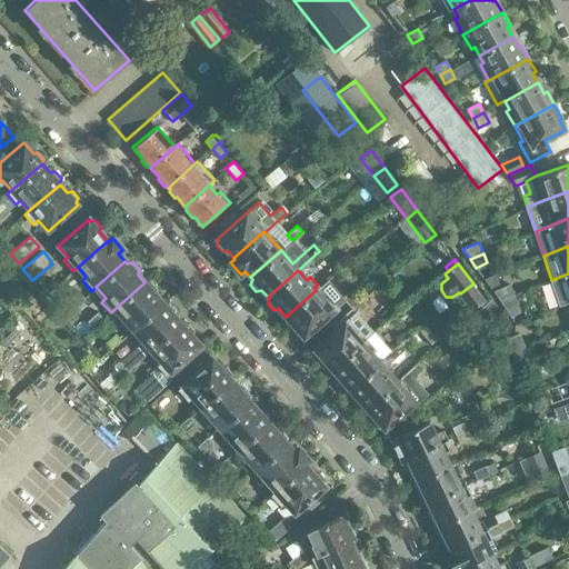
[(560,303),(568,299),(568,273),(551,280),(560,303)]
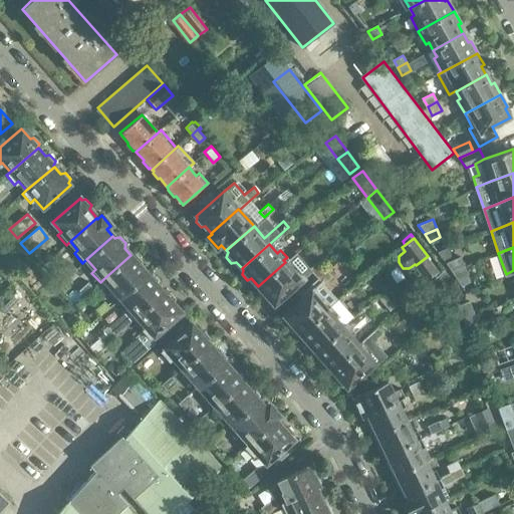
[(286,263),(285,262),(258,286),(259,287),(257,291),(263,297),(267,297),(274,304),(311,271),(308,268),(296,254),(286,263)]
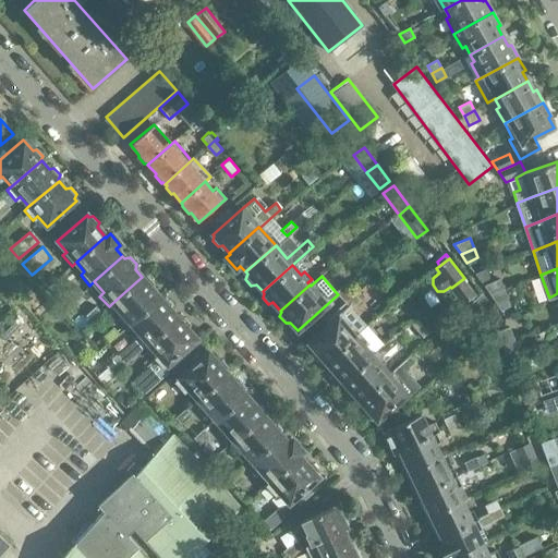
[(126,327),(131,324),(160,298),(153,290),(154,284),(148,277),(143,278),(142,277),(112,303),(121,313),(118,316),(126,327)]
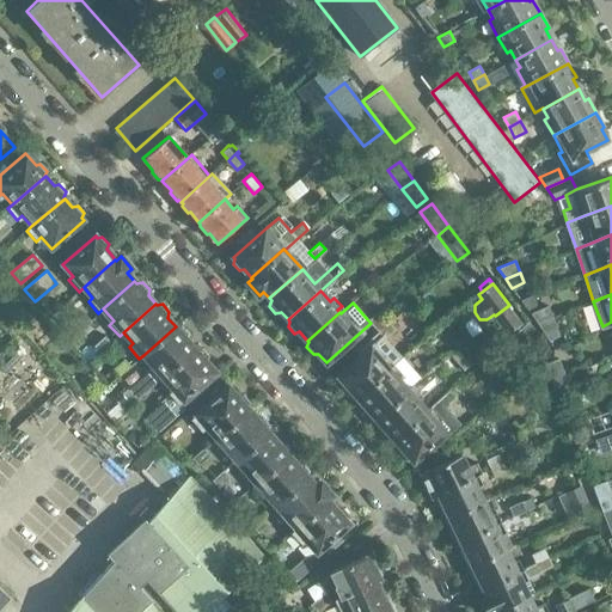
[(519,318),(509,305),(495,316),(506,330),(519,318)]
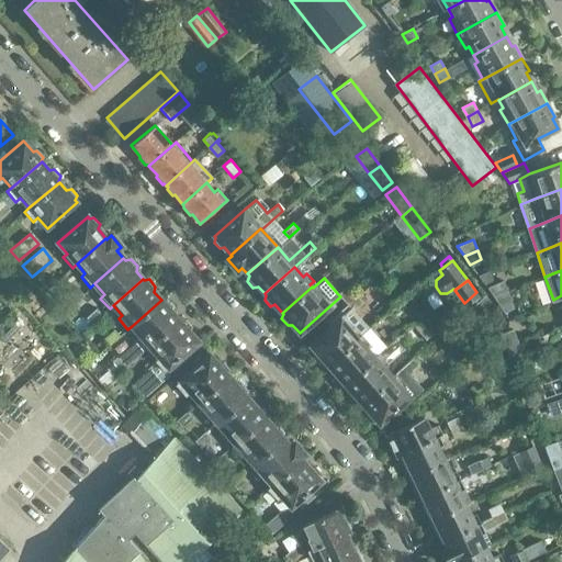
[(489,288),(494,296),(508,290),(505,280),(489,288)]
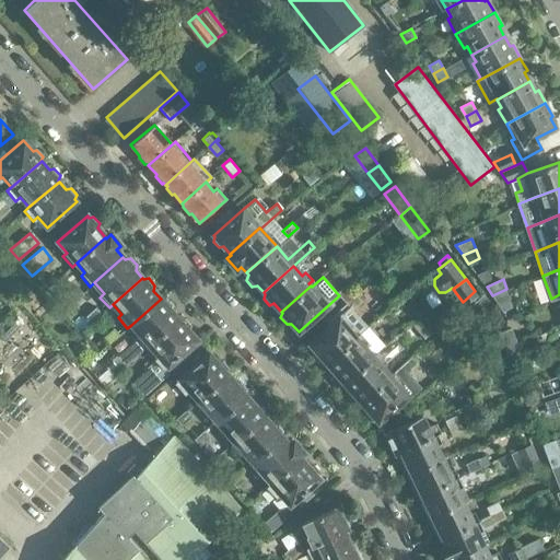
[(347,283),(336,292),(339,295),(342,300),(352,291),(347,283)]
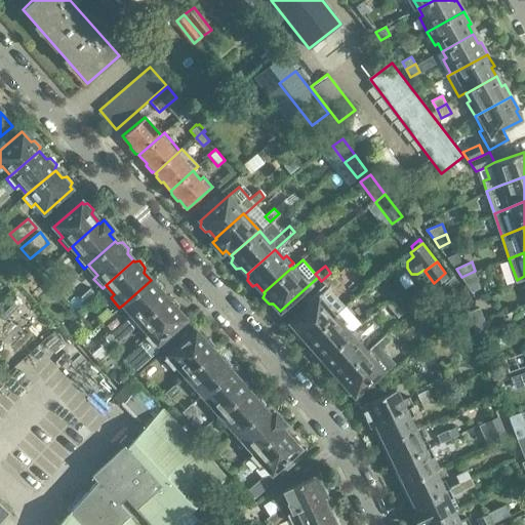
[(63,276),(69,282),(78,274),(72,268),(63,276)]
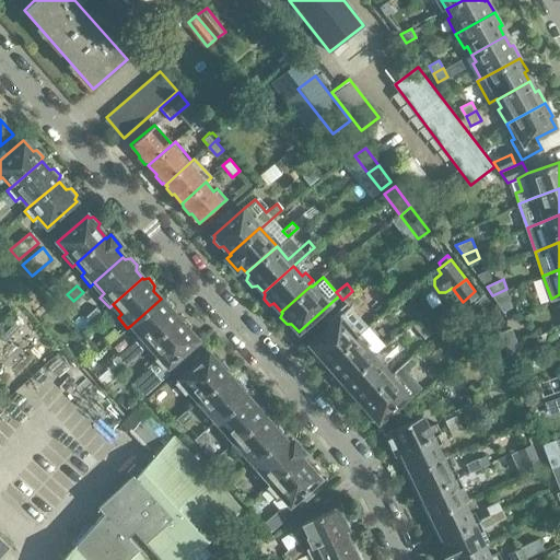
[(511,300),(506,289),(492,295),(499,304),(502,312),(513,306),(511,300)]
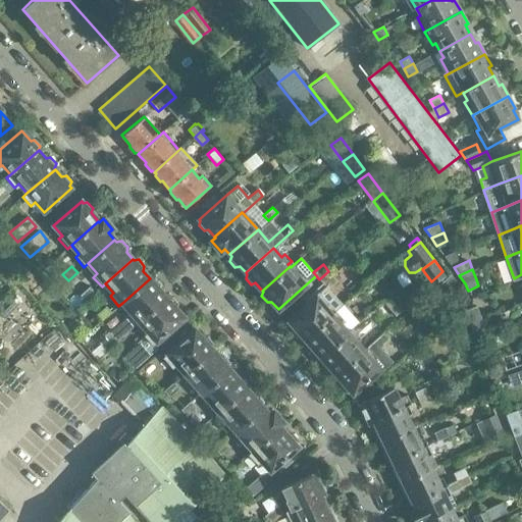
[(300,338),(304,338),(342,305),(329,292),(338,283),(332,275),(323,283),(305,300),(308,304),(289,320),(296,328),(294,332),(300,338)]
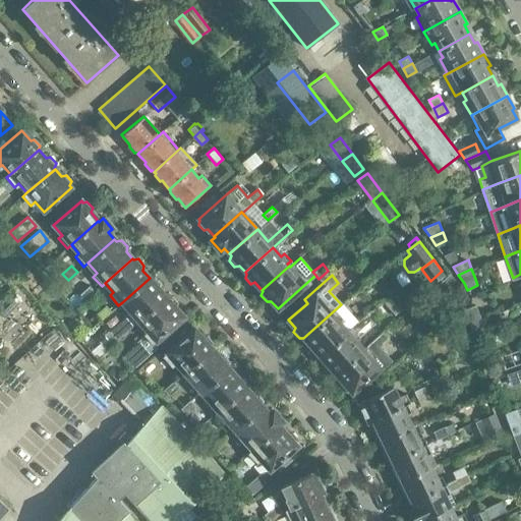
[(449,275),(431,289),(439,298),(457,283),(449,275)]
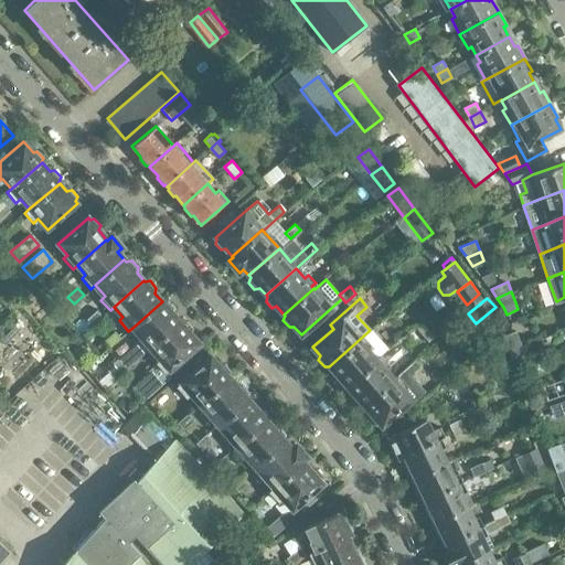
[(151,349),(180,322),(173,315),(174,309),(169,302),(164,304),(162,301),(132,328),(141,338),(138,341),(147,352),(151,349)]
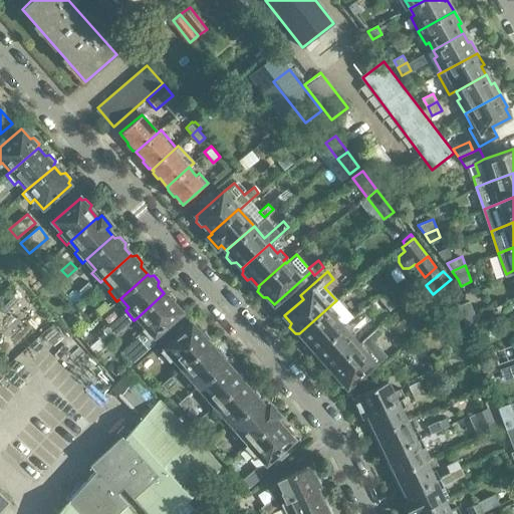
[(79,289),(84,295),(93,288),(87,281),(79,289)]
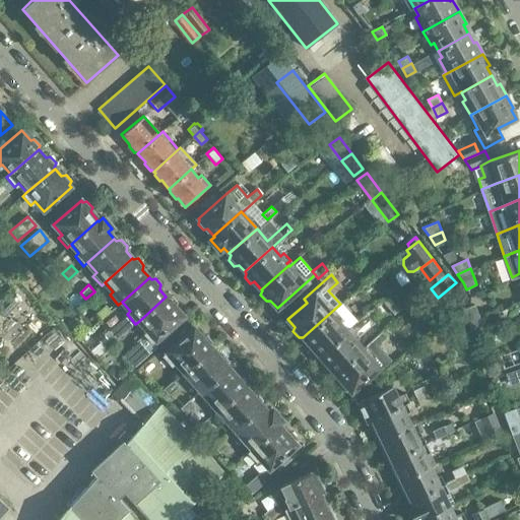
[(397,305),(390,297),(385,301),(396,314),(419,293),(415,287),(397,305)]
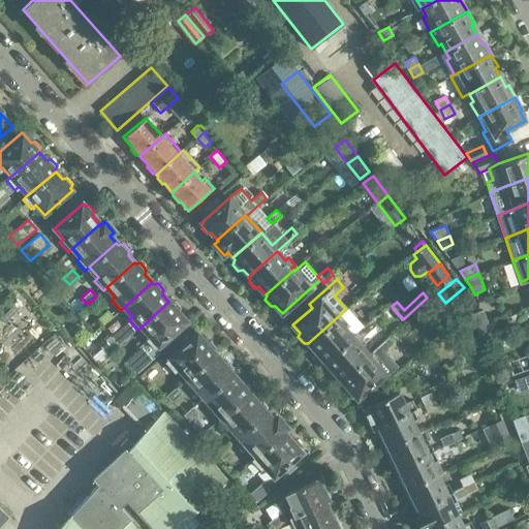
[(170,303),(168,302),(142,327),(150,336),(146,339),(155,350),(187,321),(180,313),(181,308),(175,303),(170,303)]
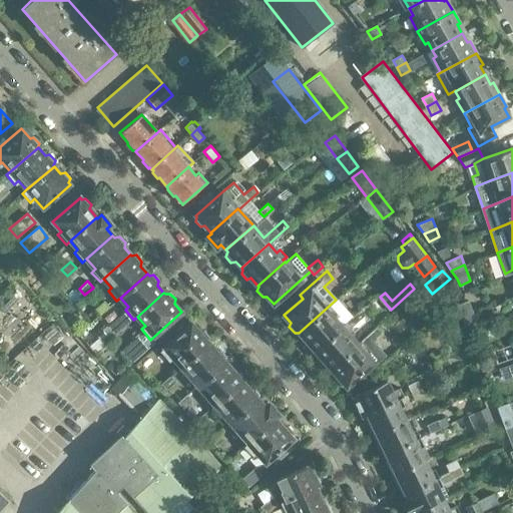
[(95,308),(100,314),(109,306),(104,300),(95,308)]
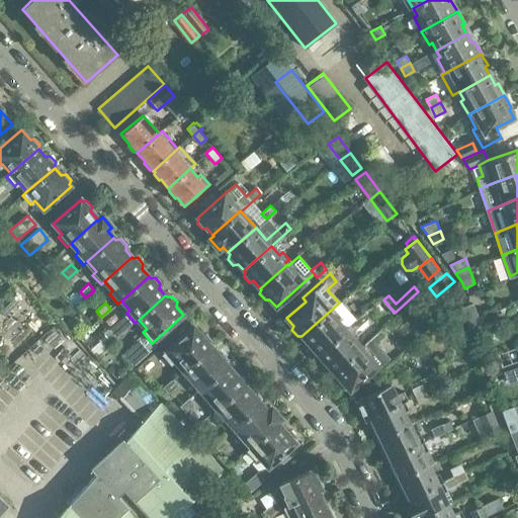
[(313,355),(318,354),(344,329),(348,326),(354,320),(339,303),(301,336),(309,344),(307,348),(313,355)]
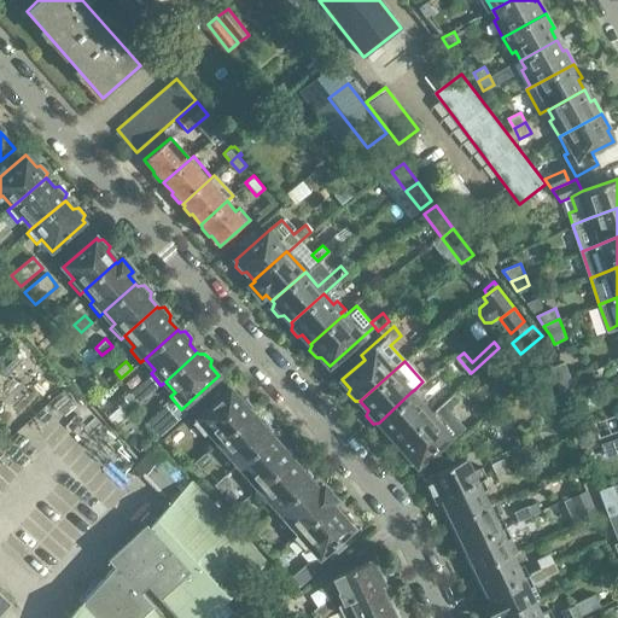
[(544,369),(549,382),(569,373),(565,362),(544,369)]
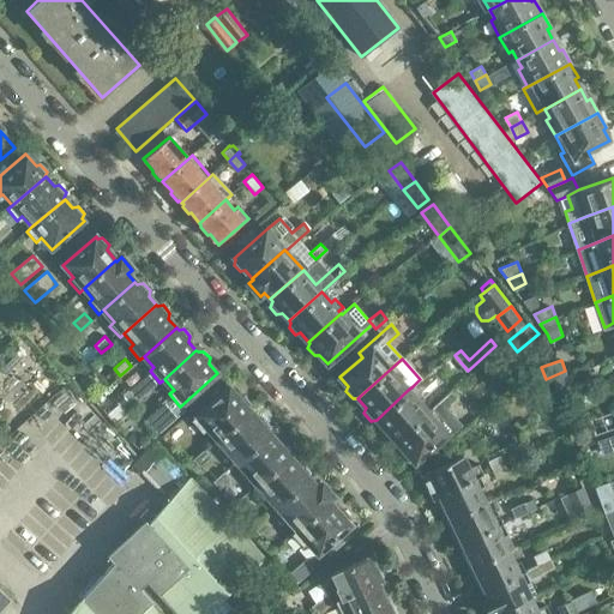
[(420,379),(413,386),(421,397),(423,399),(443,381),(439,378),(438,377),(432,371),(431,369),(420,379)]
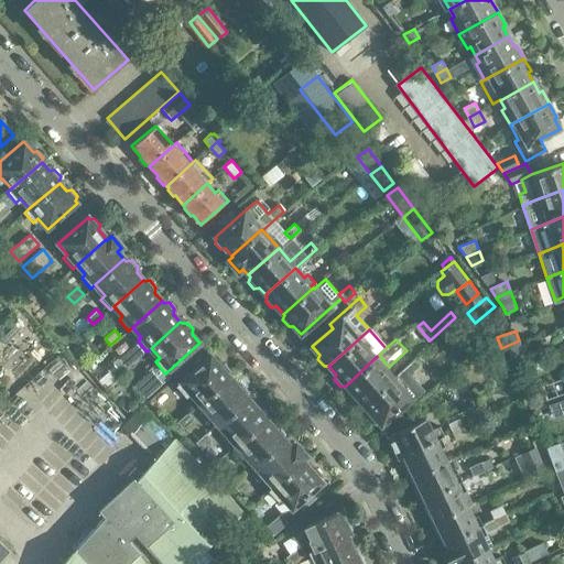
[(519,340),(501,348),(505,357),(522,350),(519,340)]
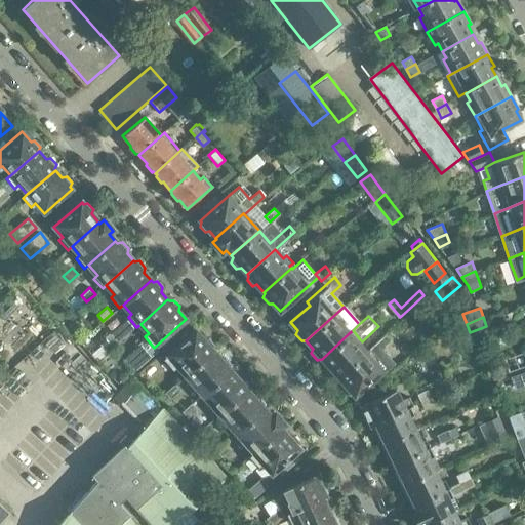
[(349,333),(322,359),(329,367),(327,370),(332,377),(337,376),(364,352),(357,342),(360,339),(353,330),(349,333)]
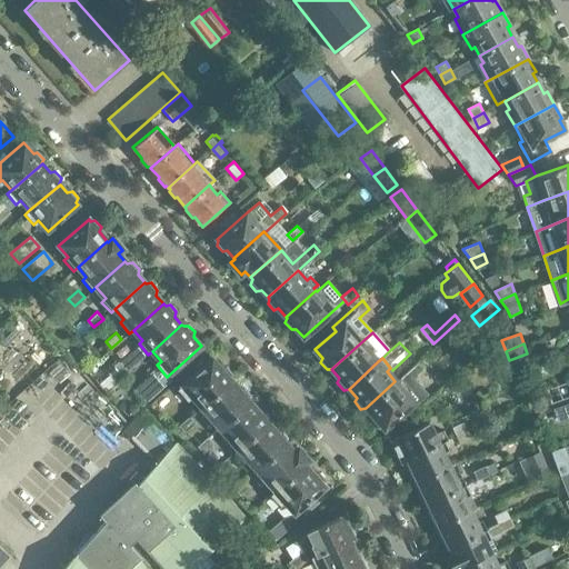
[(187,399),(191,396),(201,407),(231,380),(230,379),(232,375),(226,368),(220,368),(212,359),(195,375),(178,389),(187,399)]
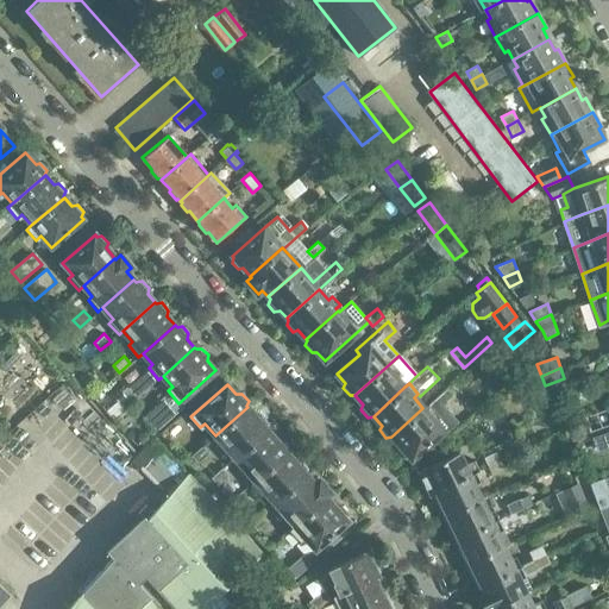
[(195,403),(199,409),(208,401),(220,391),(215,385),(198,401),(194,403),(195,403)]
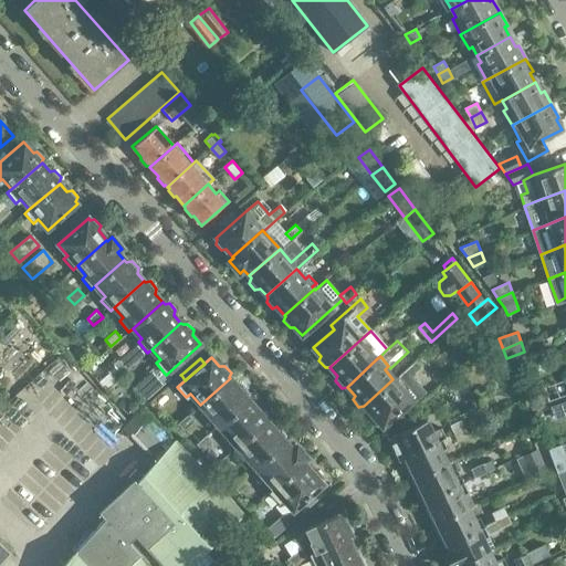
[(397,376),(392,379),(364,406),(371,415),(370,419),(376,426),(380,425),(381,427),(411,401),(412,404),(426,392),(411,376),(421,367),(416,360),(397,376)]
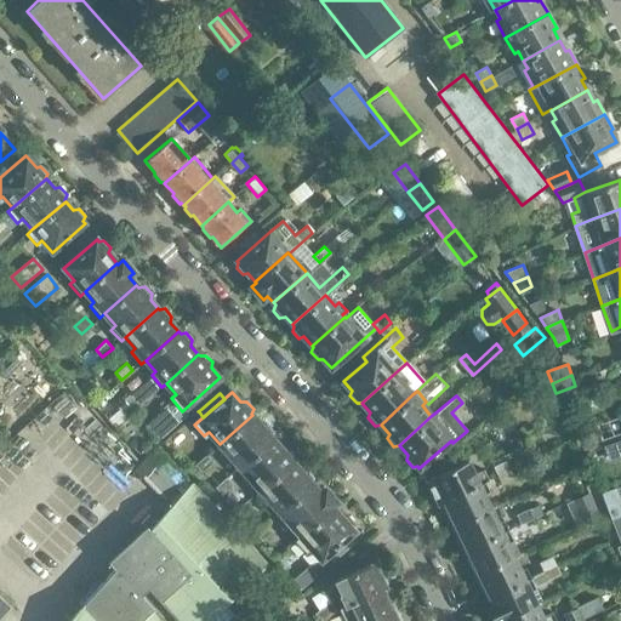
[(118,408),(126,419),(135,411),(125,400),(118,408)]
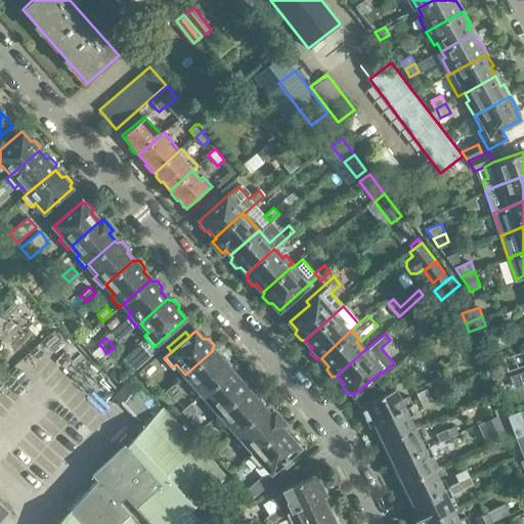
[(134,369),(148,356),(139,346),(125,359),(134,369)]
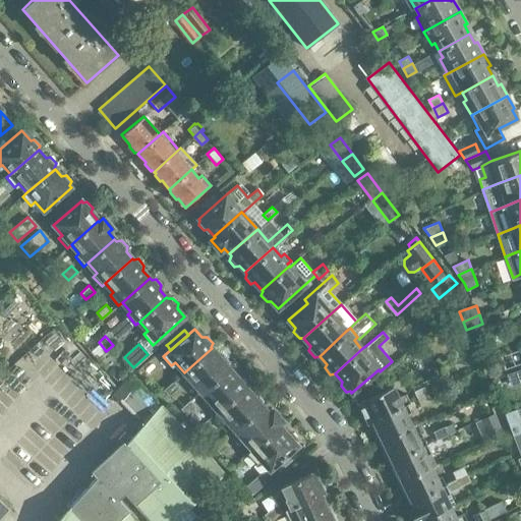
[(220,357),(212,348),(184,372),(181,375),(189,385),(192,382),(201,391),(228,367),(228,366),(229,362),(224,356),(220,357)]
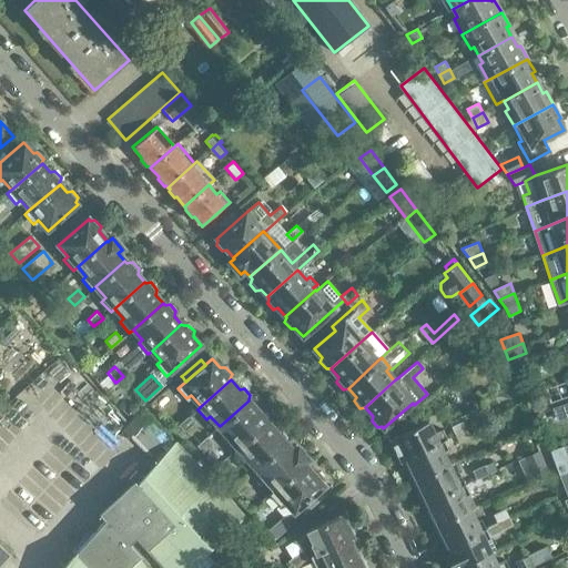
[(224,440),(229,436),(237,447),(267,422),(266,421),(267,415),(262,408),(257,409),(249,401),(220,426),(215,430),(224,440)]
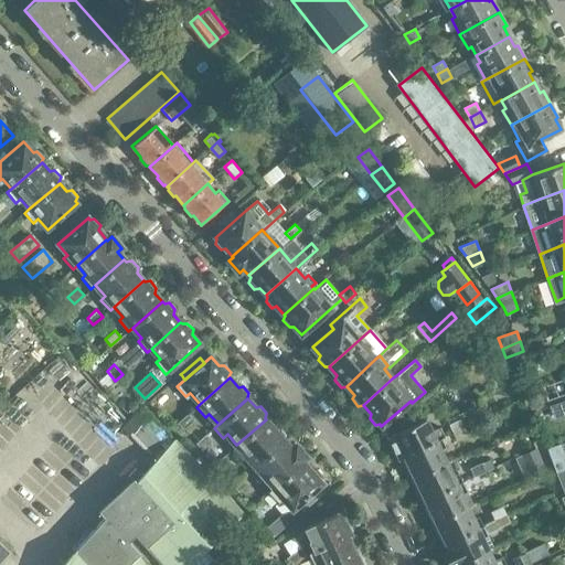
[(473,407),(459,414),(461,418),(449,424),(454,433),(465,426),(479,419),(473,407)]
